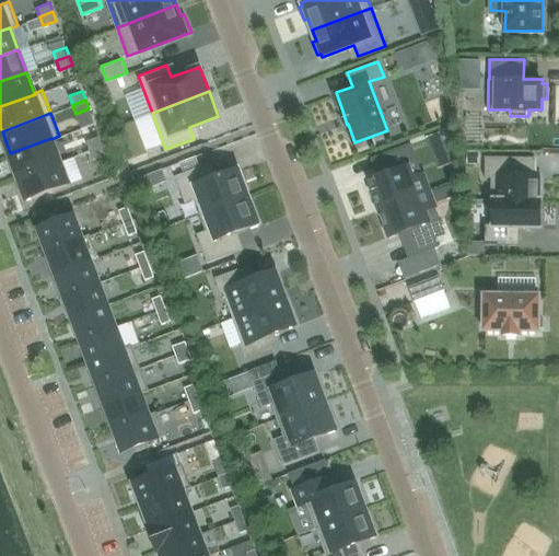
[(100,135),(85,140),(90,149),(103,145),(100,135)]
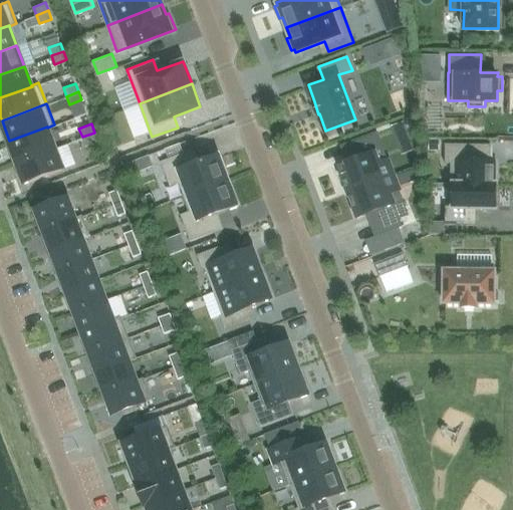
[(47,126),(9,141),(17,162),(55,147),(47,128),(47,126)]
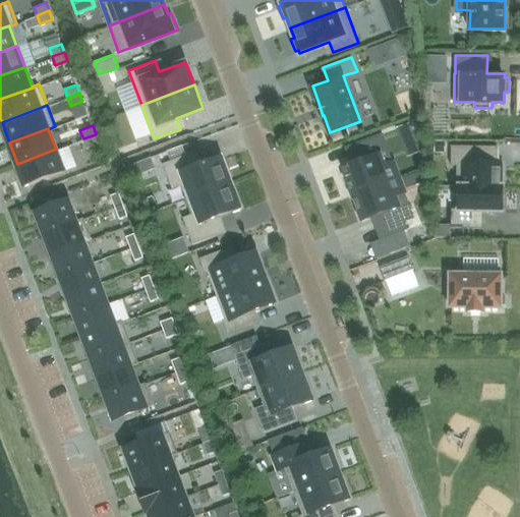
[(83,138),(87,147),(99,142),(96,134),(83,138)]
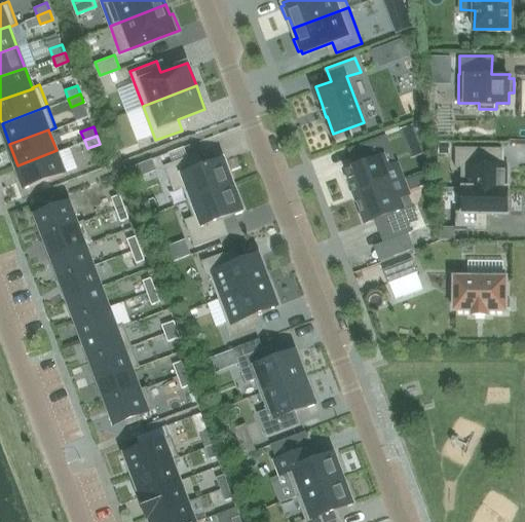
[(365,161),(346,169),(355,195),(403,177),(398,161),(387,165),(376,136),(359,143),(365,161)]
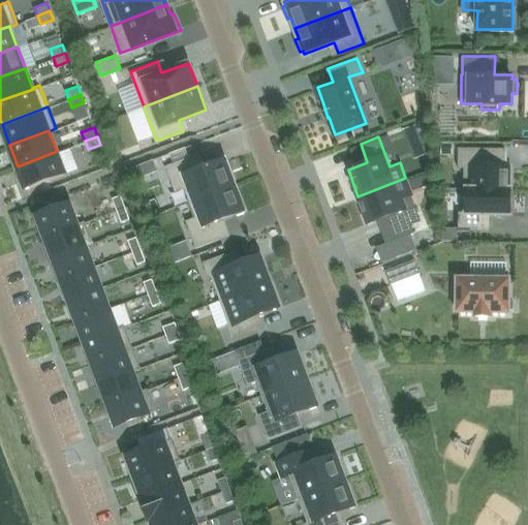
[(509,187),(509,165),(504,164),(505,147),(458,147),(458,166),(464,166),(464,187),(463,187),(463,189),(510,189),(510,187),(509,187)]
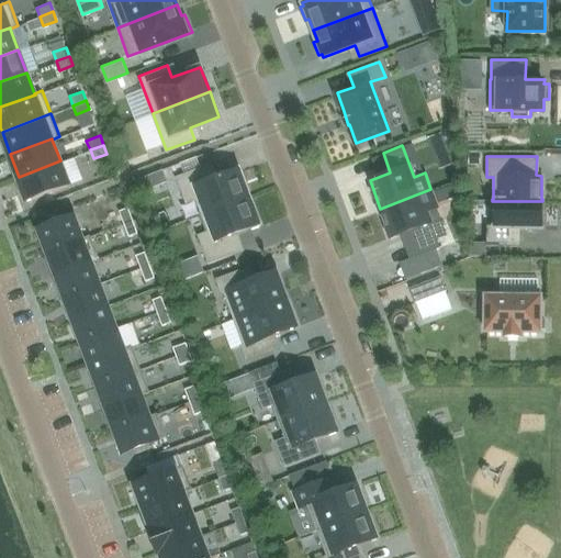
[(60,160),(19,177),(27,200),(69,183),(60,160)]
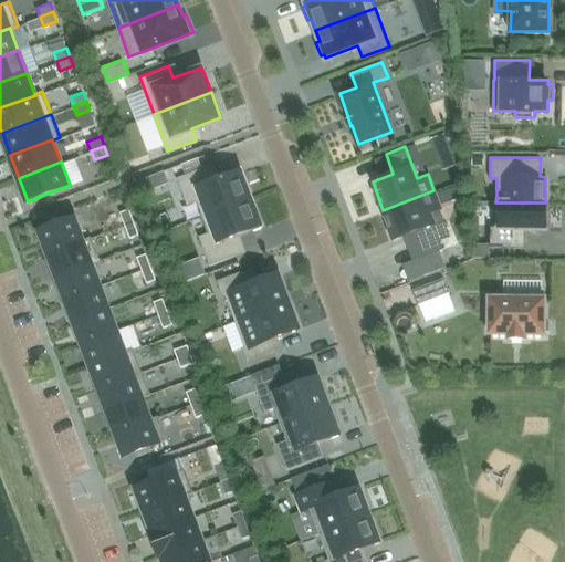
[(251,197),(240,169),(211,180),(206,166),(177,177),(187,204),(197,199),(202,216),(251,197)]
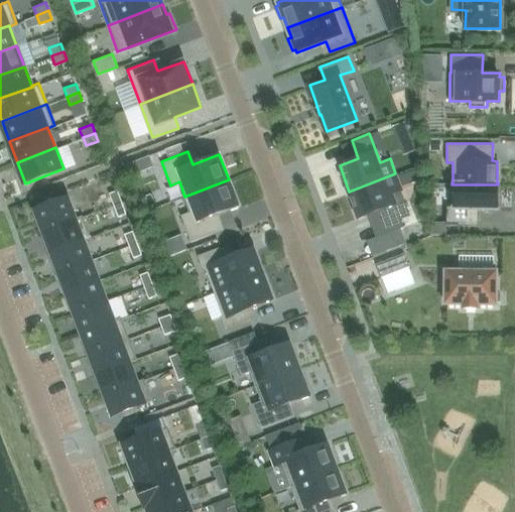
[(395,173),(349,192),(359,217),(377,210),(386,233),(404,226),(391,192),(401,188),(395,173)]
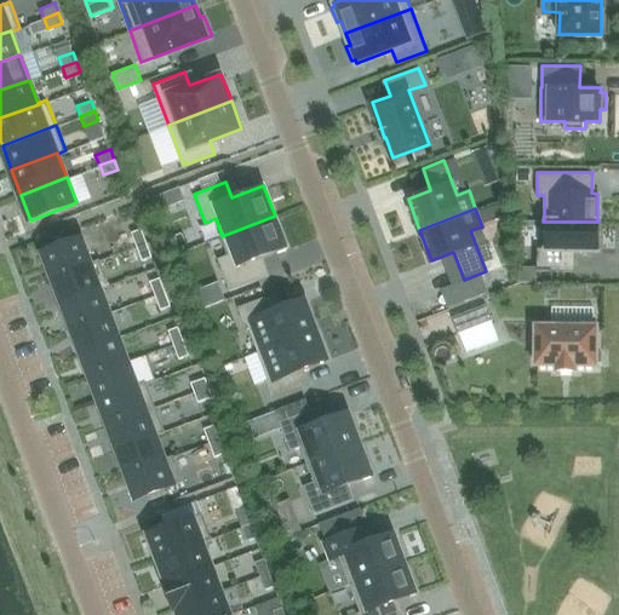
[(286,247),(275,216),(222,236),(229,253),(218,257),(230,289),(262,277),(254,259),(286,247)]
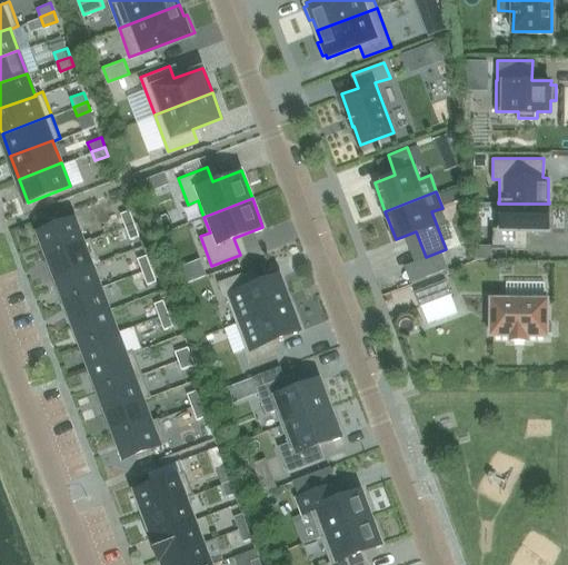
[(549,230),(549,204),(498,204),(497,227),(492,227),(492,247),(528,248),(529,229),(549,230)]
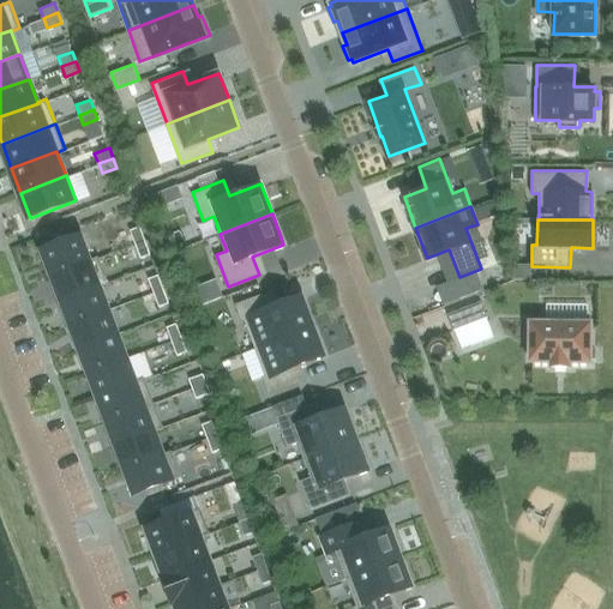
[(140,224),(131,228),(136,242),(145,239),(140,224)]
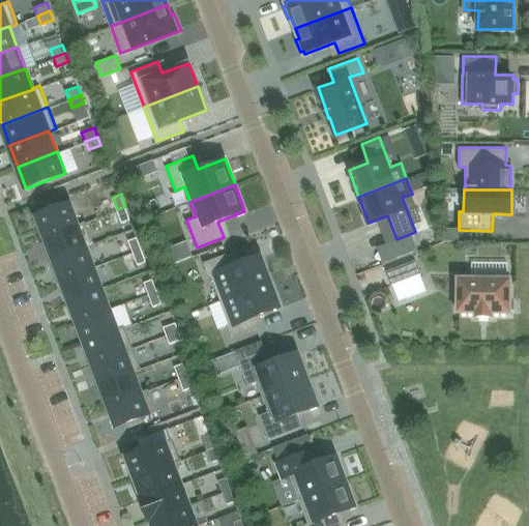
[(48,210),(36,215),(45,237),(79,224),(78,223),(70,202),(60,206),(58,202),(47,207),(48,210)]
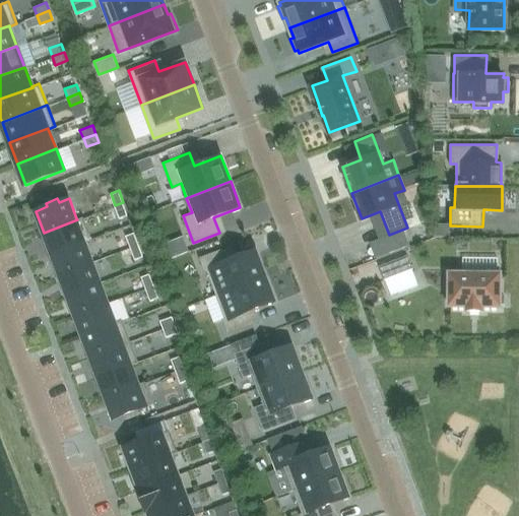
[(123,202),(115,205),(119,217),(128,214),(123,202)]
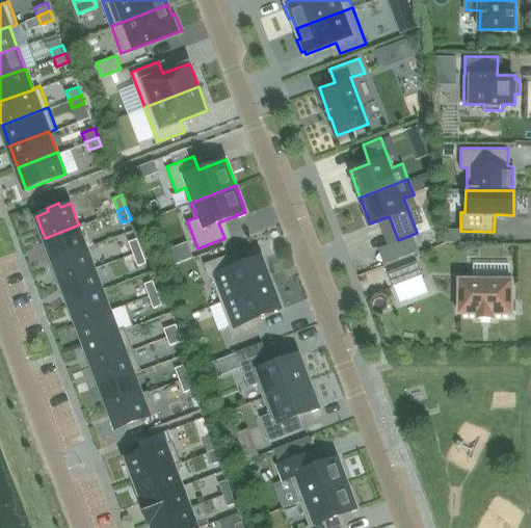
[(79,225),(45,238),(52,259),(86,245),(87,246),(94,244),(85,221),(78,223),(79,225)]
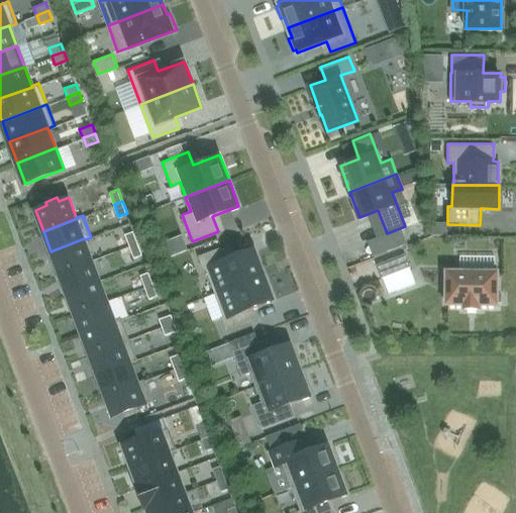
[(133,230),(125,233),(129,245),(137,242),(133,230)]
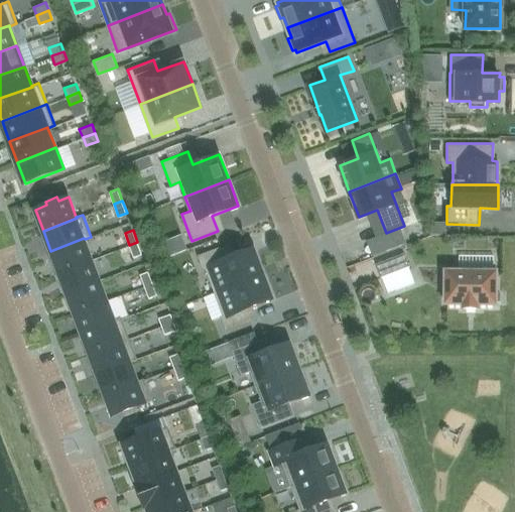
[(84,238),(50,251),(58,271),(92,259),(85,239),(84,238)]
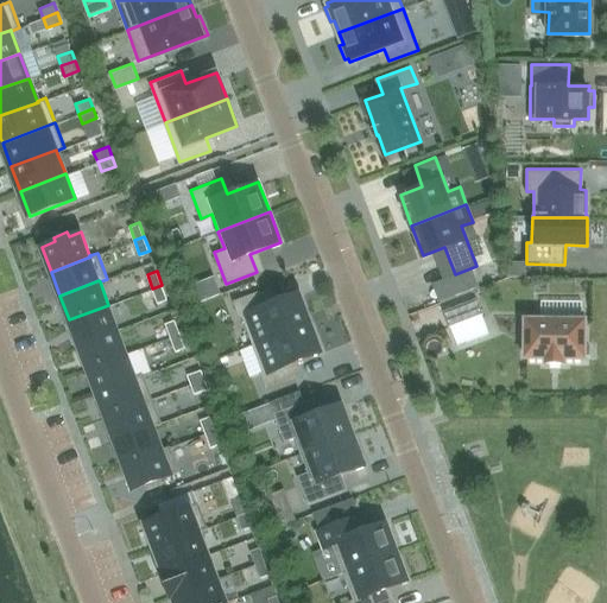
[(162,285),(152,289),(158,302),(168,298),(162,285)]
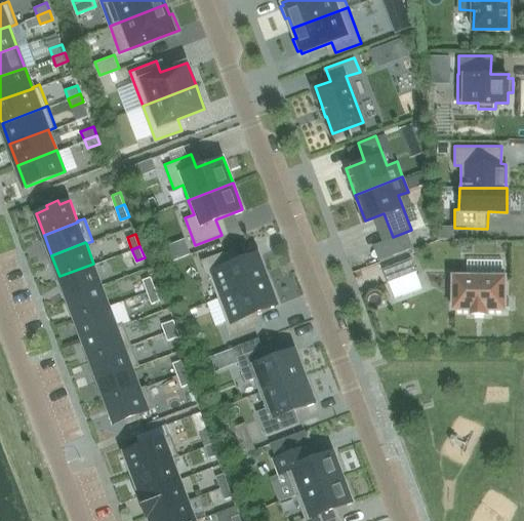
[(228,249),(201,258),(207,275),(211,273),(220,296),(268,278),(258,252),(233,263),(228,249)]
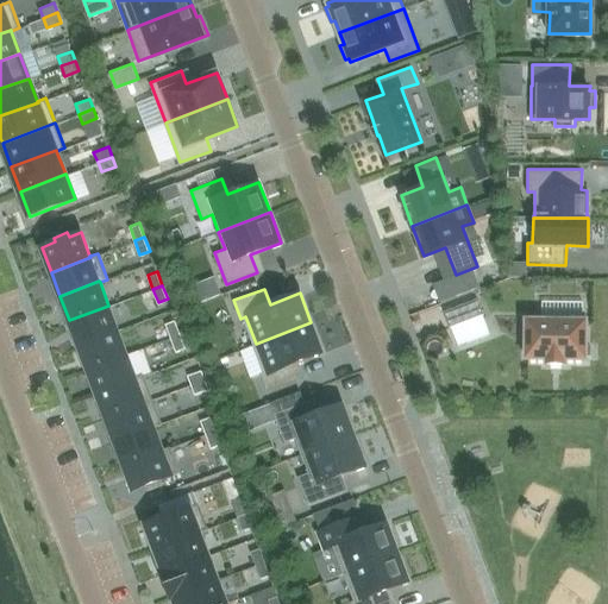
[(478,297),(444,310),(450,326),(484,313),(478,297)]
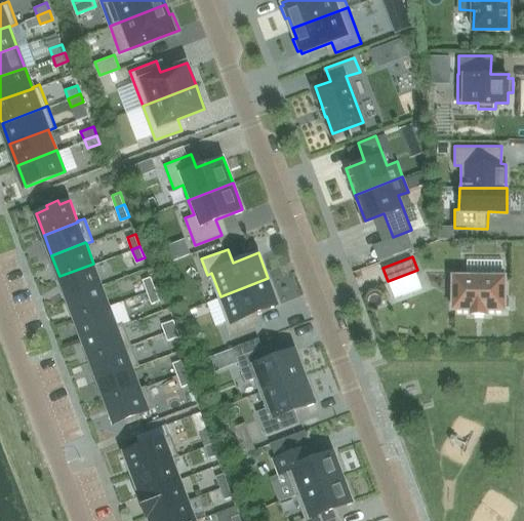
[(93,264),(59,276),(67,296),(101,284),(93,264)]
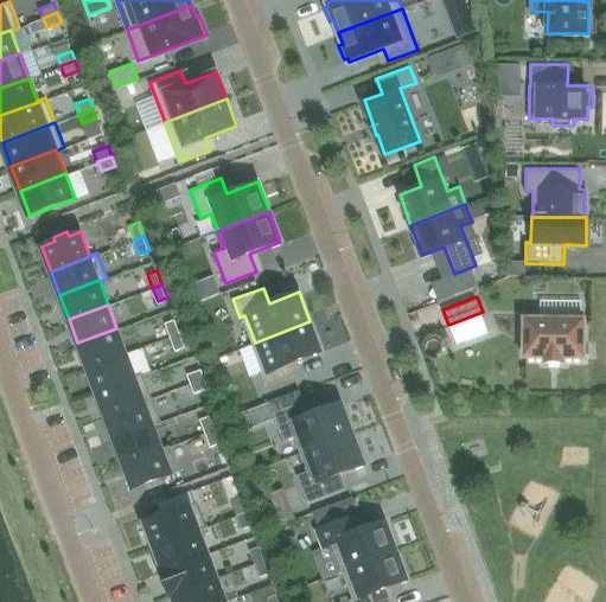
[(540,313),(521,313),(521,332),(524,332),(524,356),(544,356),(544,360),(563,360),(563,356),(584,357),(584,352),(588,352),(588,343),(584,343),(585,319),(540,318),(540,313)]
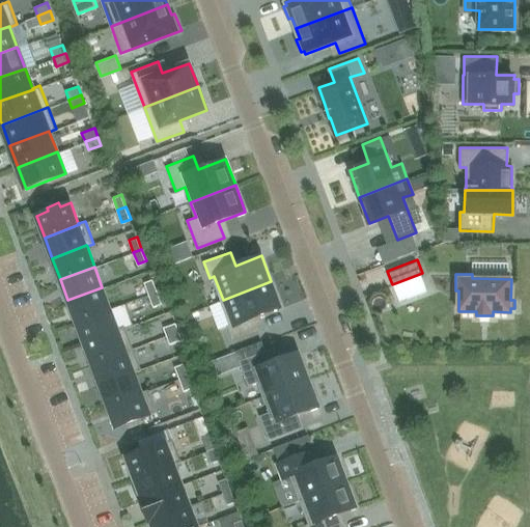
[(152,278),(144,281),(148,294),(158,290),(152,278)]
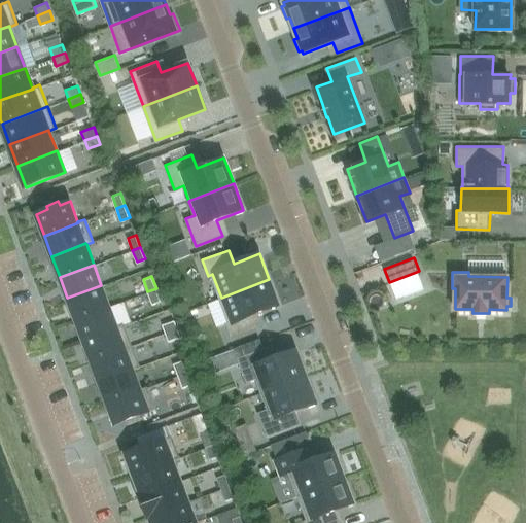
[(269,279),(221,298),(231,320),(225,322),(232,338),(257,328),(252,314),(279,305),(269,279)]
